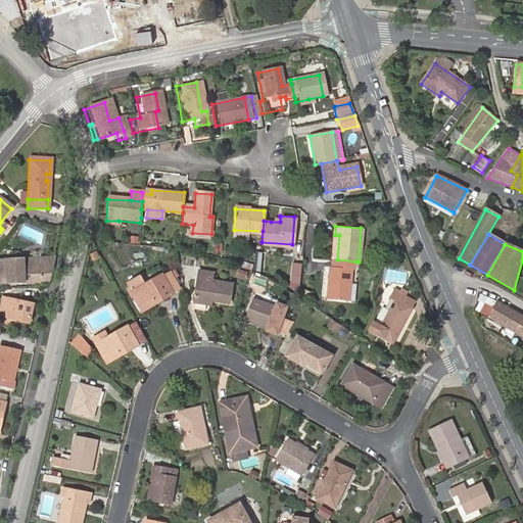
[(100,257),(96,251),(90,254),(93,262),(100,257)]
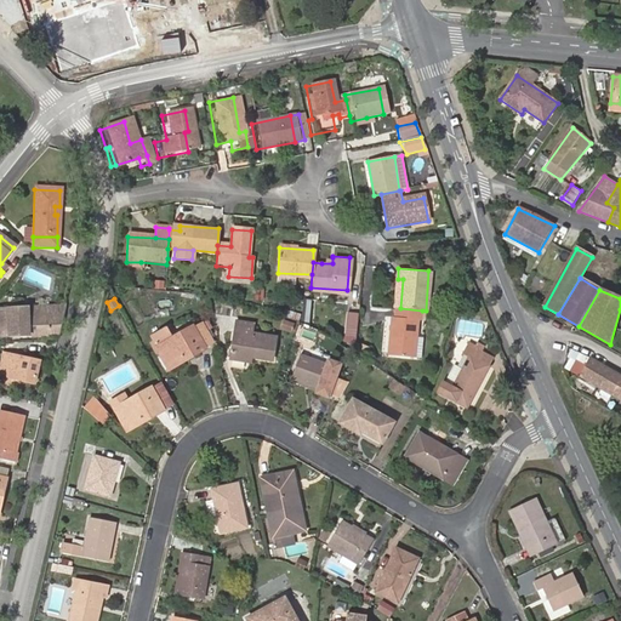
[(58,332),(66,305),(7,307),(9,335),(58,332)]
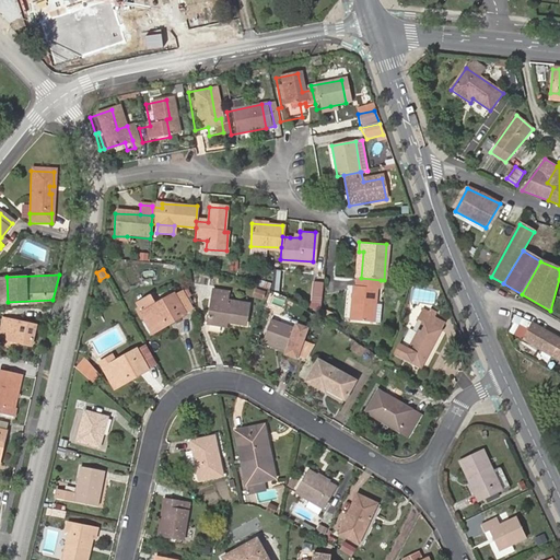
[(361,278),(358,278),(357,288),(354,288),(351,321),(374,322),(377,288),(380,288),(381,280),(361,278)]
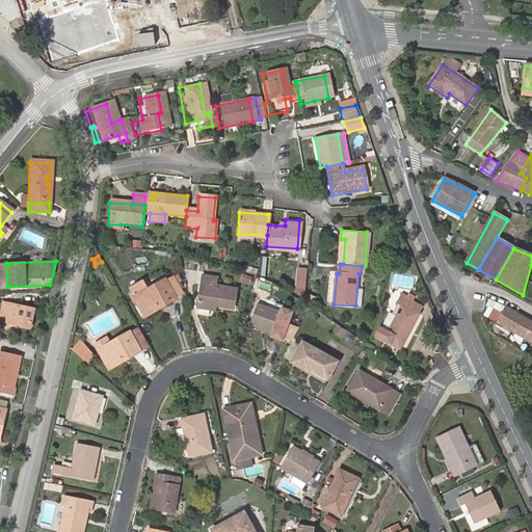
[(256,275),(258,269),(244,265),(243,271),(256,275)]
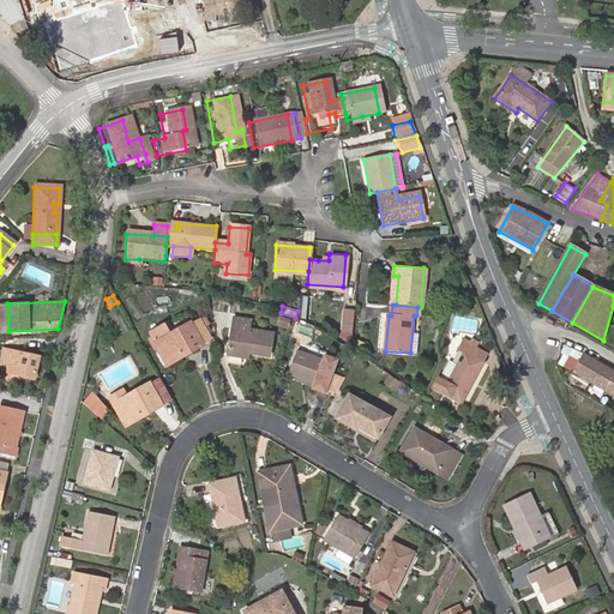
[(354,337),(355,313),(344,312),(343,336),(354,337)]
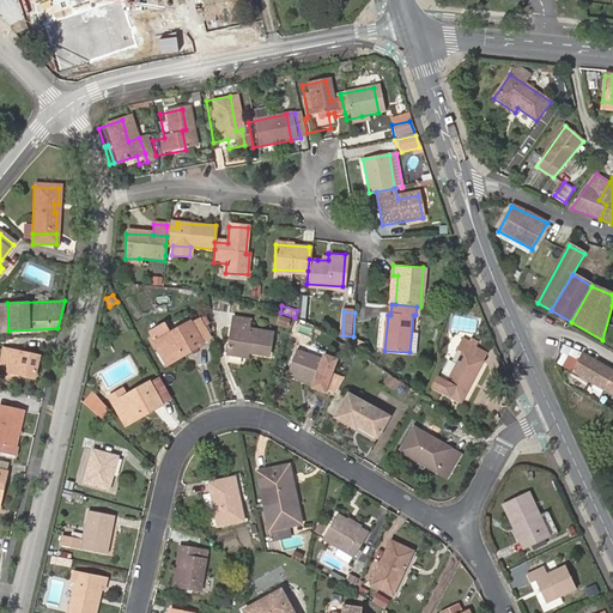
[(291,320),(280,316),(278,323),(289,327),(291,320)]
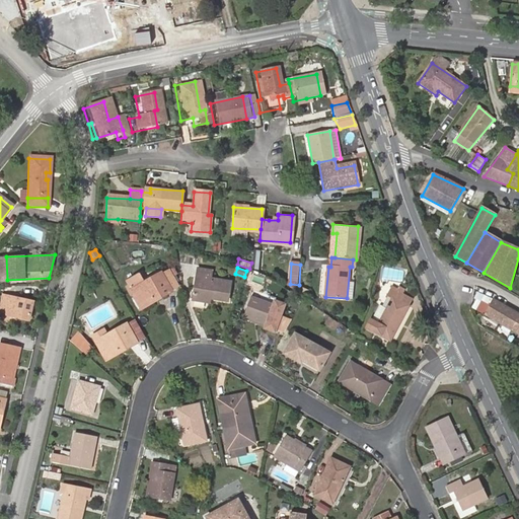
[(177,287),(172,277),(177,274),(174,269),(163,275),(171,291),(177,287)]
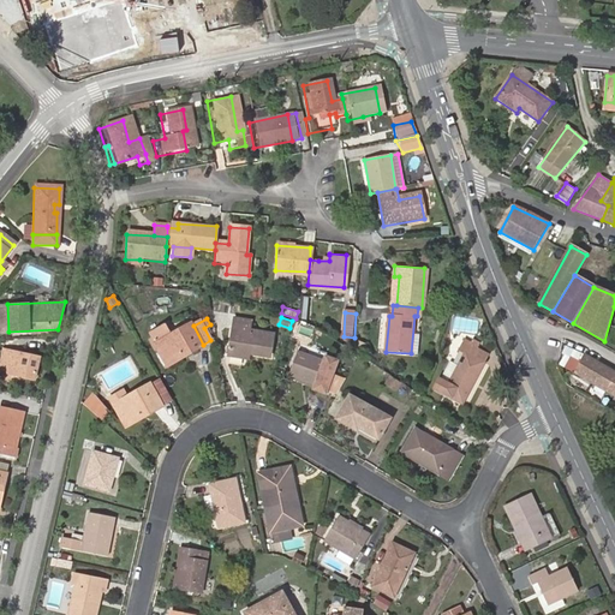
[(243,353),(250,354),(269,358),(274,334),(250,330),(251,321),(234,318),(230,357),(243,359),(243,353)]
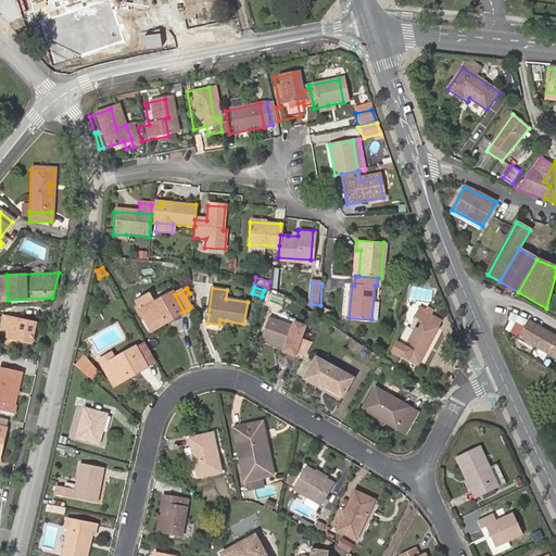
[(148,306),(160,300),(155,291),(142,298),(148,306)]
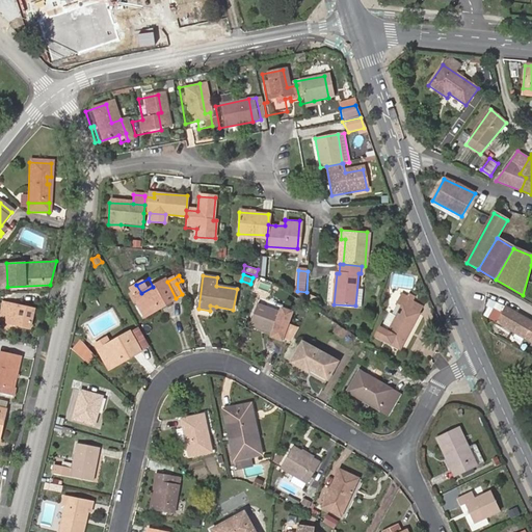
[(133,297),(142,313),(159,304),(161,308),(177,299),(176,298),(167,282),(165,280),(153,287),(141,293),(133,297)]
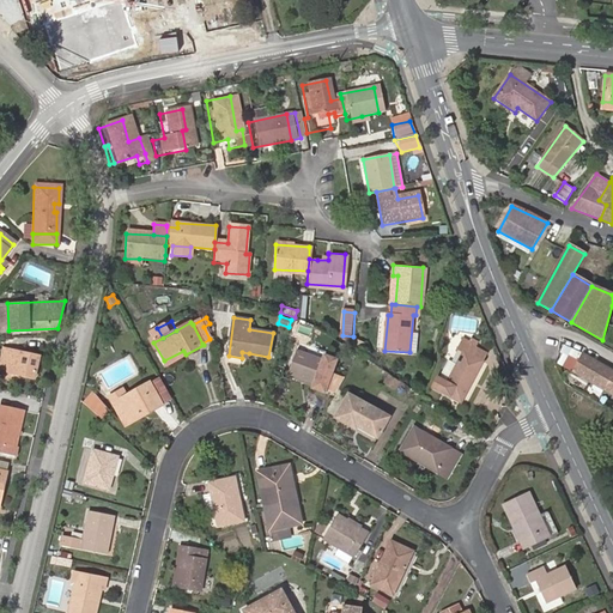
[(479,347),(462,339),(457,350),(463,353),(448,381),(442,393),(461,402),(483,362),(474,357),(479,347)]
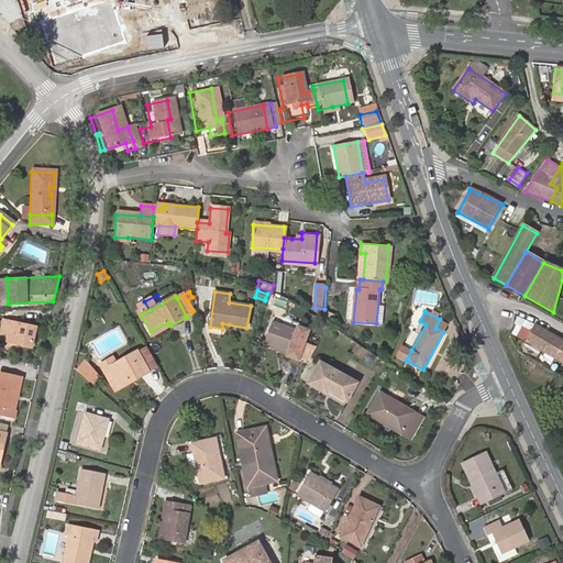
[(448,323),(440,319),(435,328),(443,332),(448,323)]
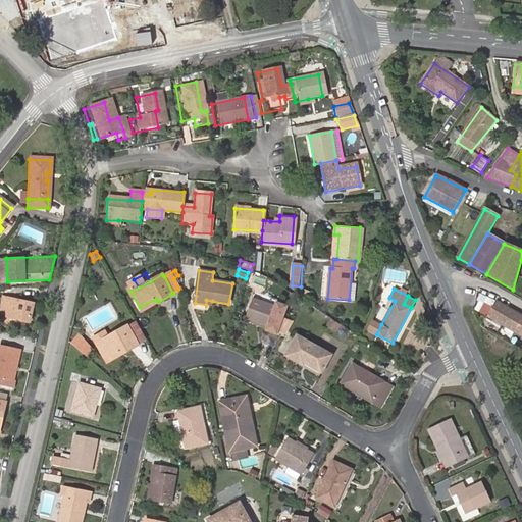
[(0,303),(0,317),(4,318),(27,323),(32,304),(8,299),(7,304),(0,302),(0,303)]
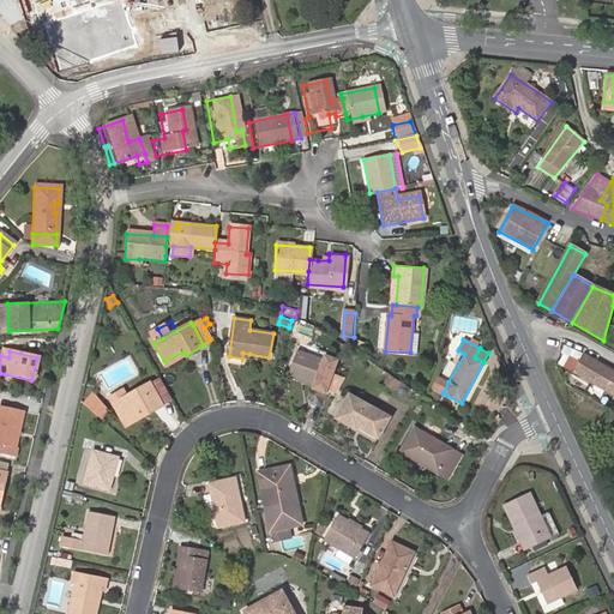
[(184,351),(164,361),(167,366),(186,355),(184,351)]
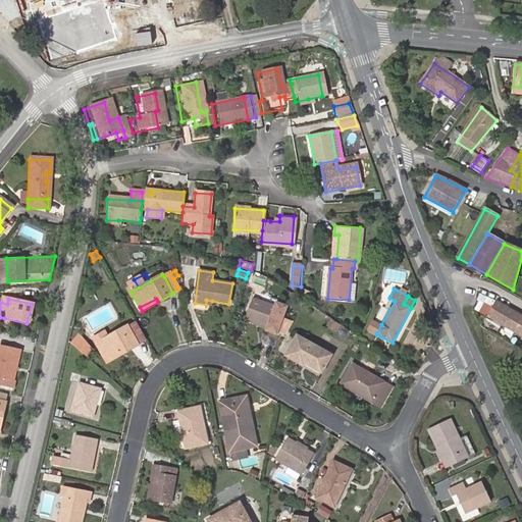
[(275,304),(274,307),(252,299),(244,320),(267,328),(265,331),(274,334),(278,323),(279,323),(285,307),(275,304)]
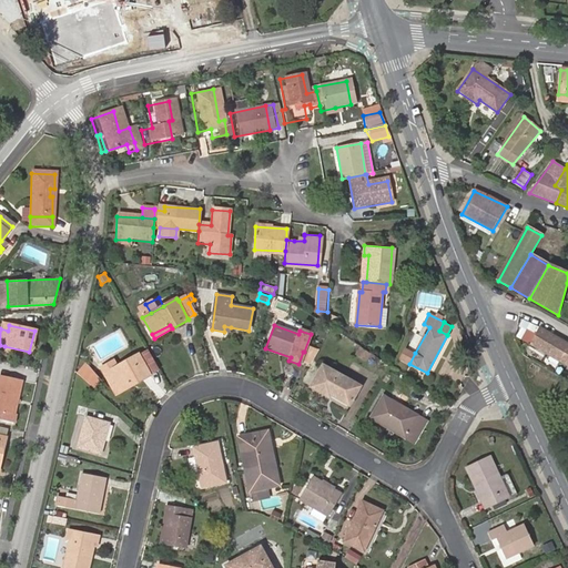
[(539,327),(529,344),(567,366),(567,343),(567,344),(539,327)]
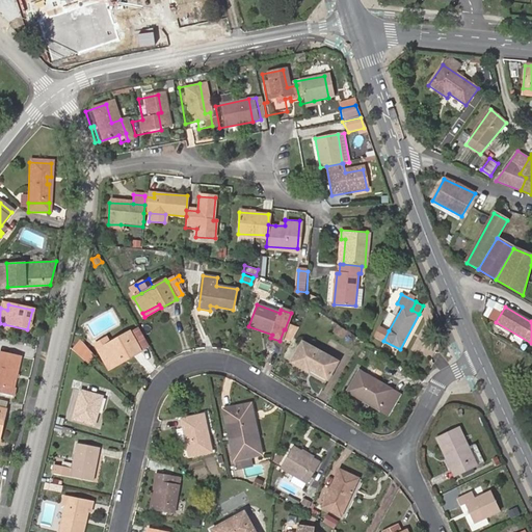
[(381,323),(388,326),(395,315),(389,312),(381,323)]
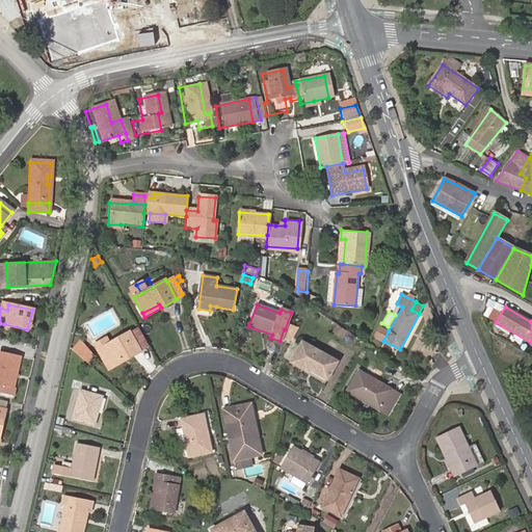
[(331,333),(343,339),(347,330),(336,324),(331,333)]
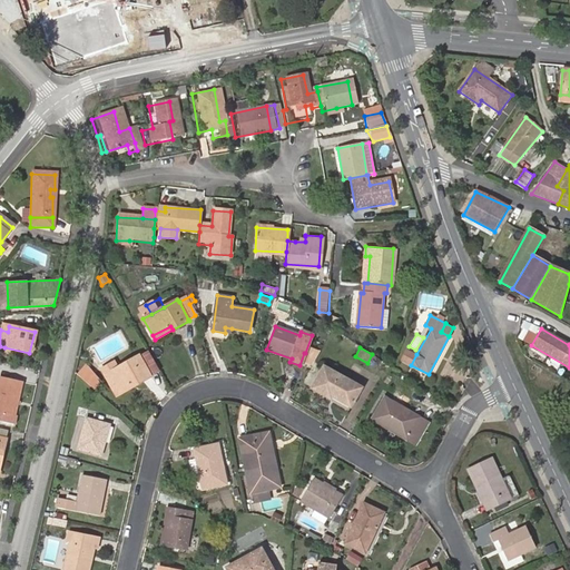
[(290,362),(292,359),(266,350),(265,353),(290,362)]
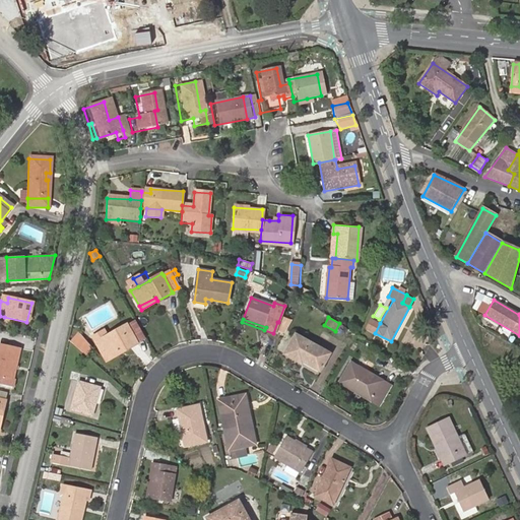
[(375,333),(380,323),(372,319),(367,328),(375,333)]
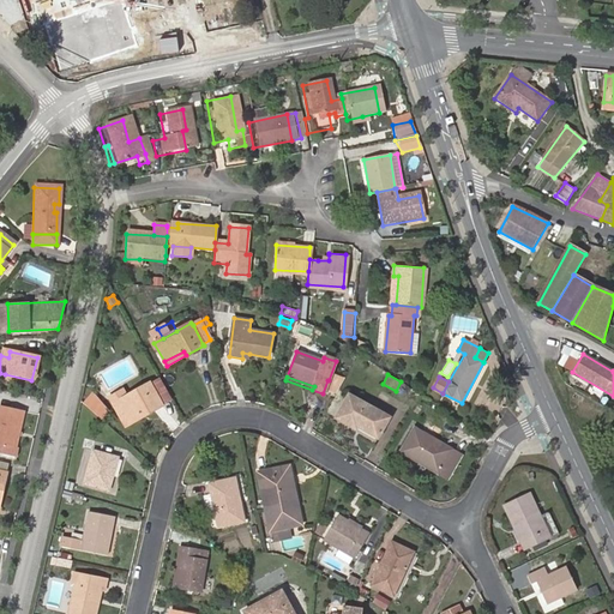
[(150,383),(126,397),(113,404),(122,422),(142,413),(144,416),(163,407),(150,383)]
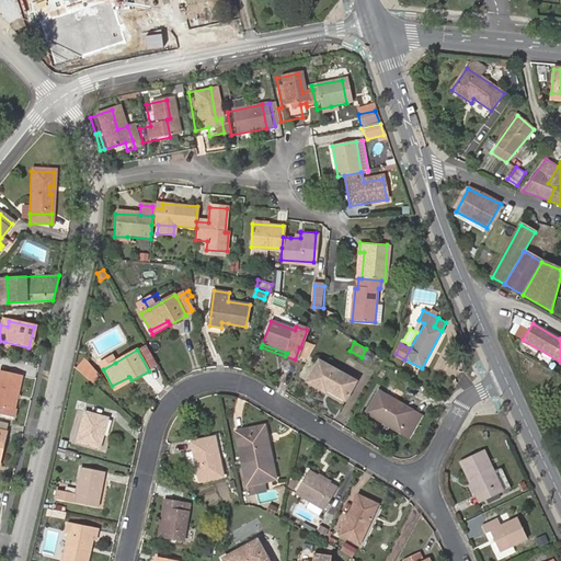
[(103,369),(115,363),(111,355),(99,363),(103,369)]
